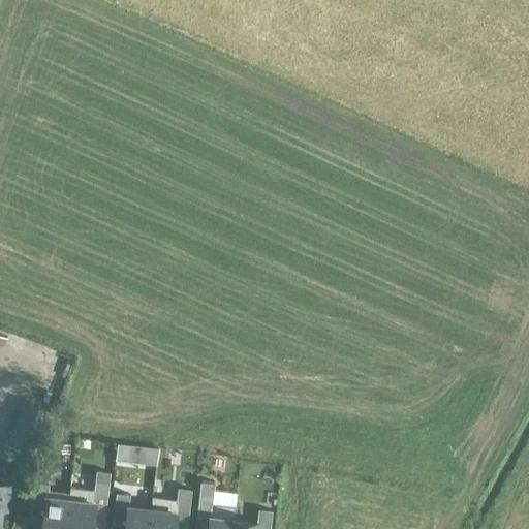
[(33,447),(48,410),(25,402),(10,438),(33,447)]
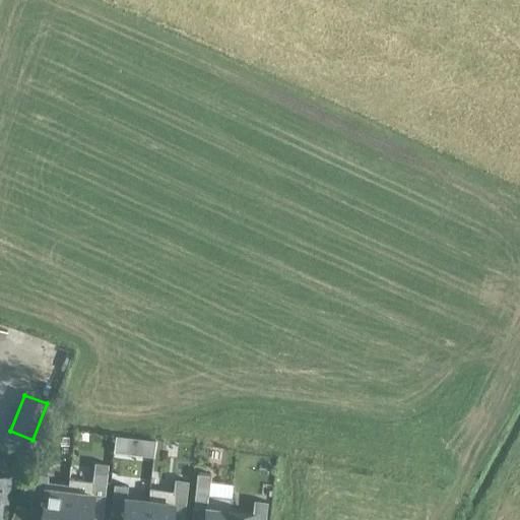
[(117,437),(115,453),(155,457),(157,442),(117,437)]
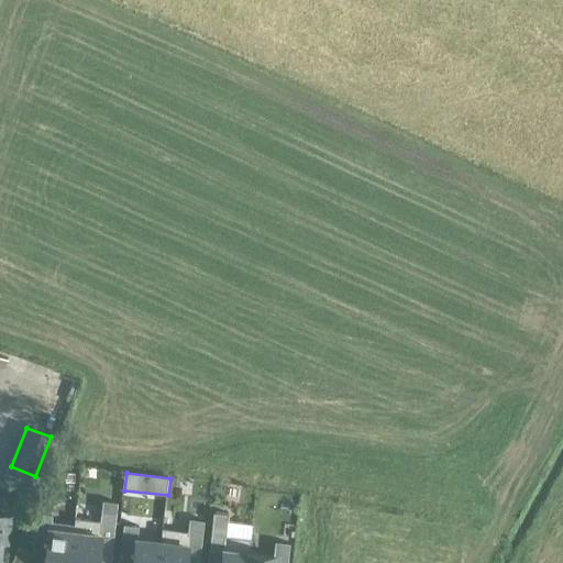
[(74,531),(69,562),(96,562),(97,559),(98,550),(111,551),(114,521),(117,501),(102,500),(100,519),(75,516),(74,525),(74,531)]
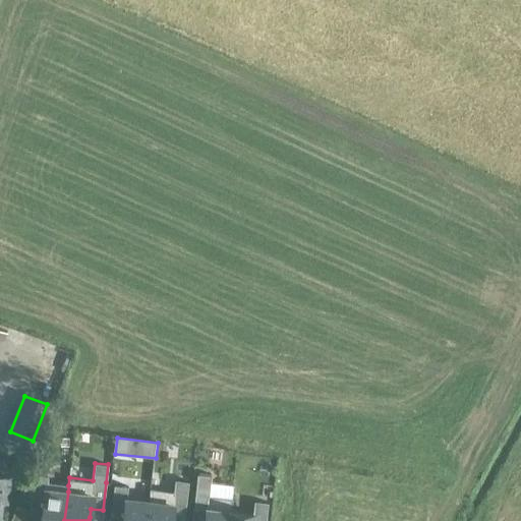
[(33,473),(30,501),(42,503),(41,511),(39,520),(64,520),(68,491),(68,485),(46,482),(47,475),(33,473)]
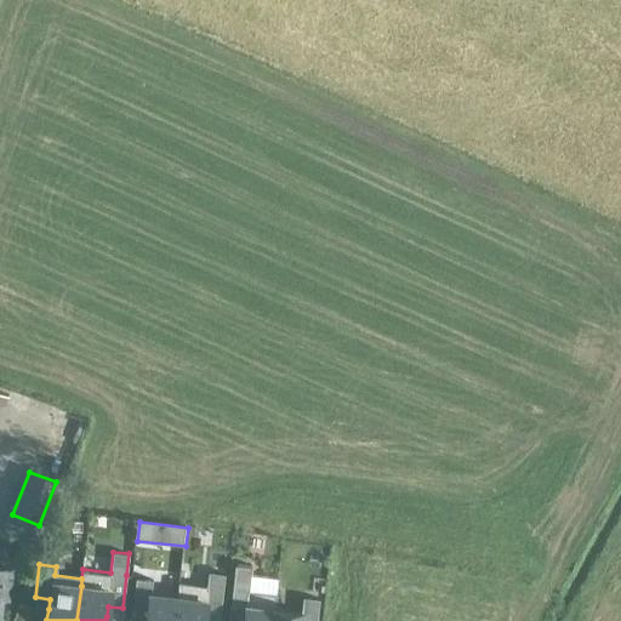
[(275,593),(246,590),(249,565),(234,564),(231,597),(245,598),(241,620),(272,620),(273,608),(274,608),(275,593)]
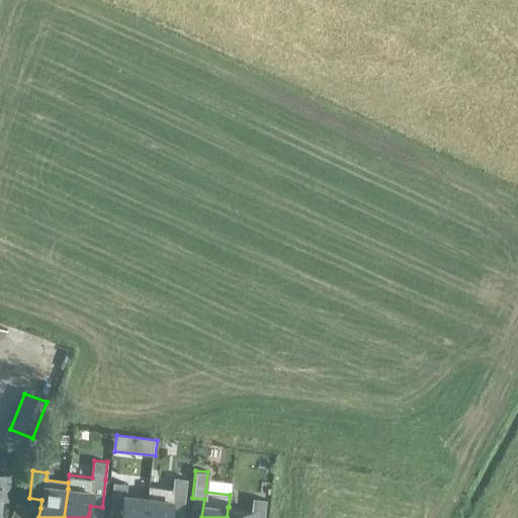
[(0,473),(0,486),(2,487),(1,492),(7,493),(10,476),(0,473)]
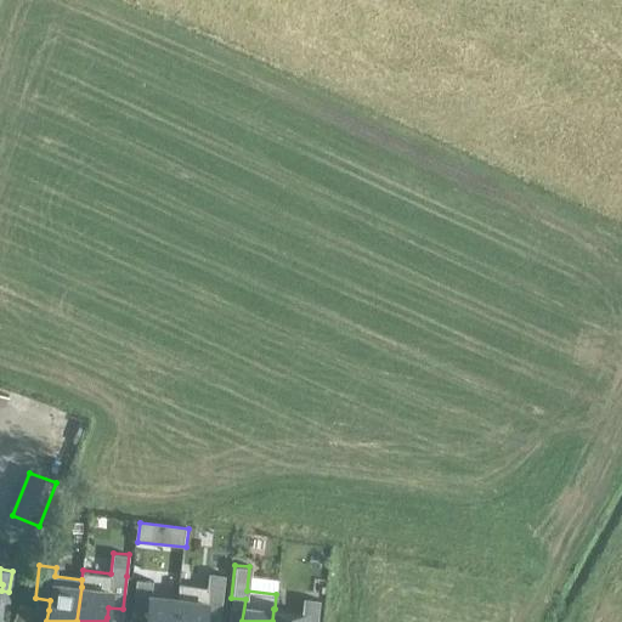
[(177,597),(174,621),(203,621),(204,618),(219,621),(222,588),(225,575),(209,572),(207,587),(180,583),(177,597)]
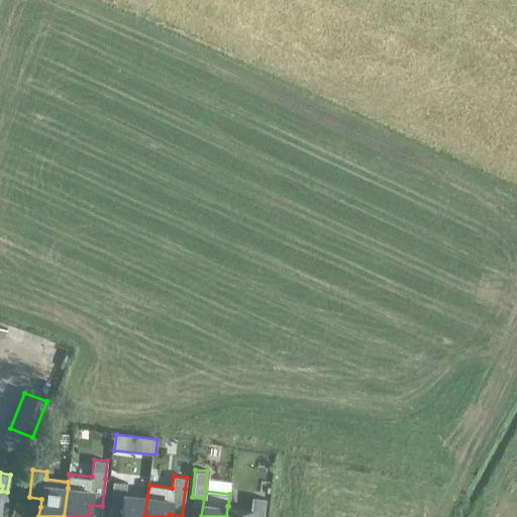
[(122,508),(121,516),(120,516),(144,516),(147,496),(124,494),(125,482),(113,480),(110,507),(122,508)]
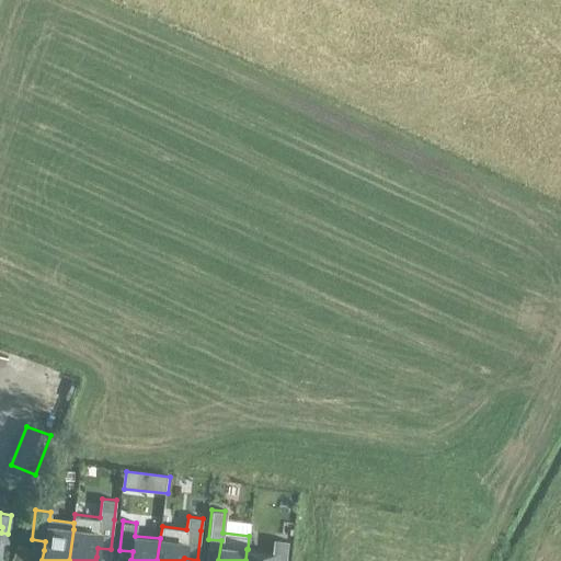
[(285,560),(288,540),(274,539),(273,551),(248,549),(247,549),(245,560),(285,560)]
